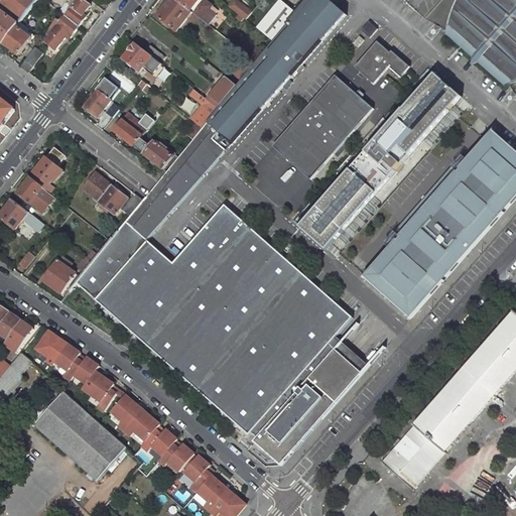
[(37,0),(0,0),(0,39),(5,43),(17,27),(37,0)]
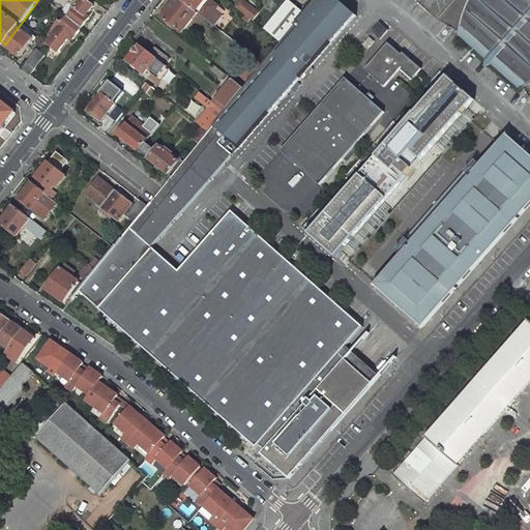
[(94,6),(86,0),(82,0),(69,17),(82,28),(90,18),(87,16),(94,6)]
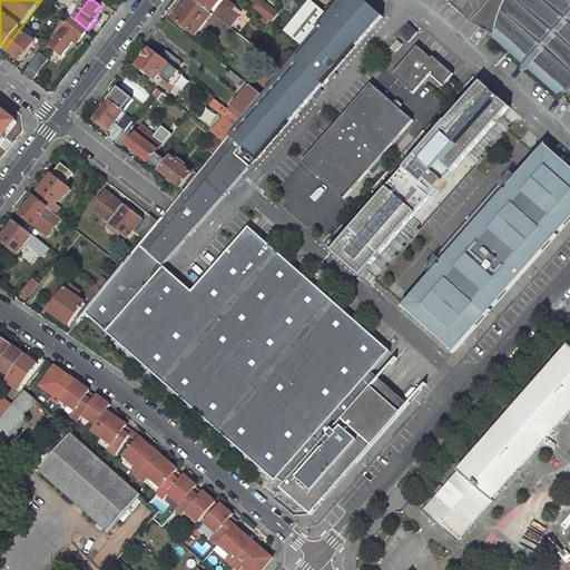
[(210,12),(194,0),(188,0),(175,18),(196,35),(213,13),(210,12)]
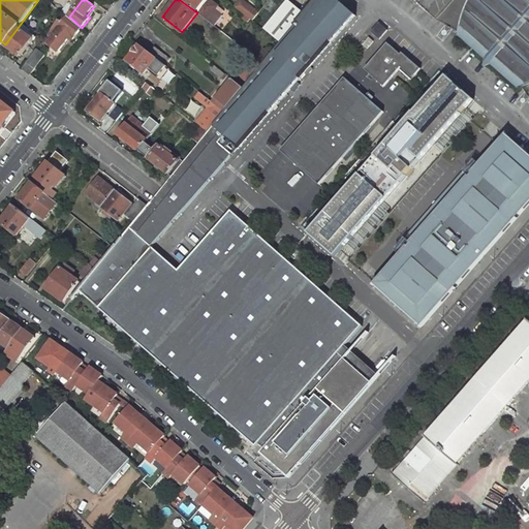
[(180,0),(195,11),(197,12),(213,26),(221,16),(215,10),(217,6),(210,0),(180,0)]
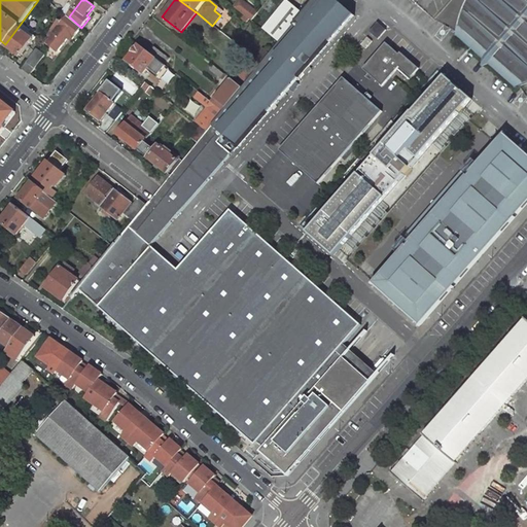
[(223,111),(213,125),(225,136),(237,145),(303,71),(308,66),(353,14),(337,0),(314,0),(304,13),(280,42),(261,64),(247,82),(243,88),(223,111)]
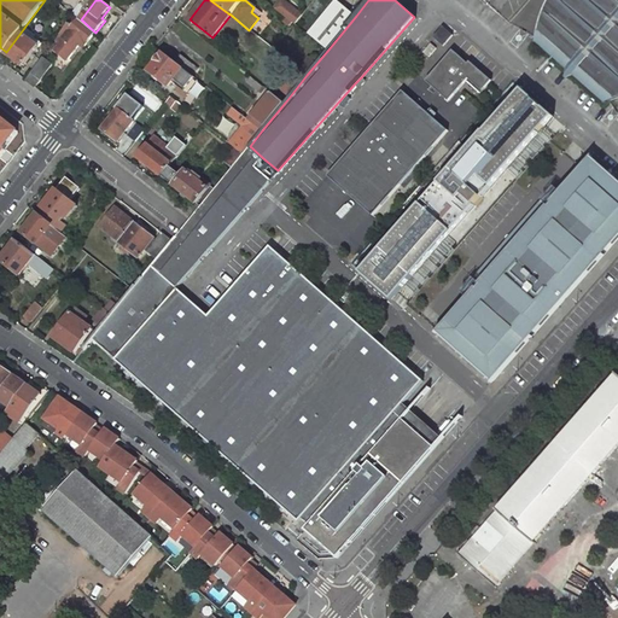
[(302,15),(283,0),(280,0),(275,7),(295,23),(302,15)]
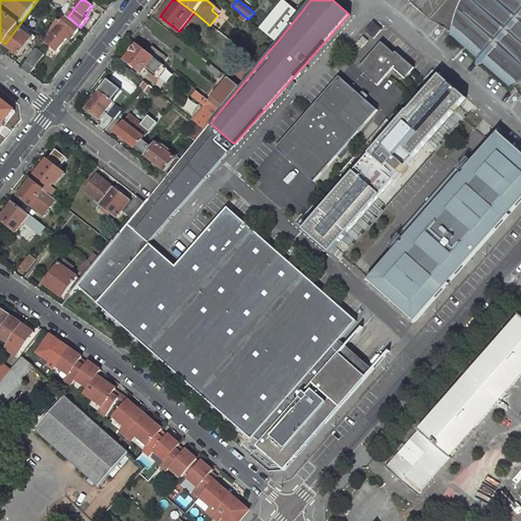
[(277,42),(300,13),(284,0),(261,29),(277,42)]
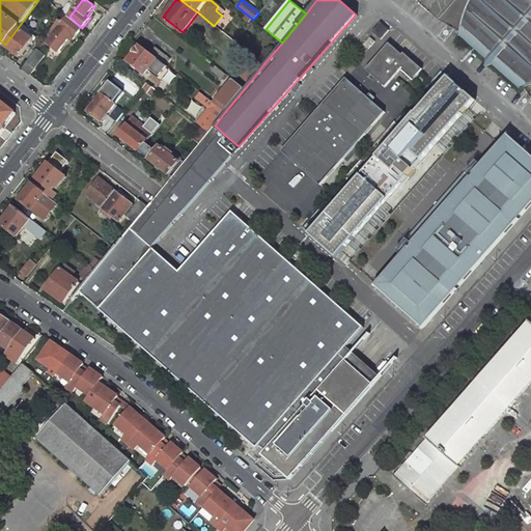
[(466,23),(463,33),(523,86),(529,85),(530,84),(530,0),(473,0),(472,4),(470,9),(466,23)]
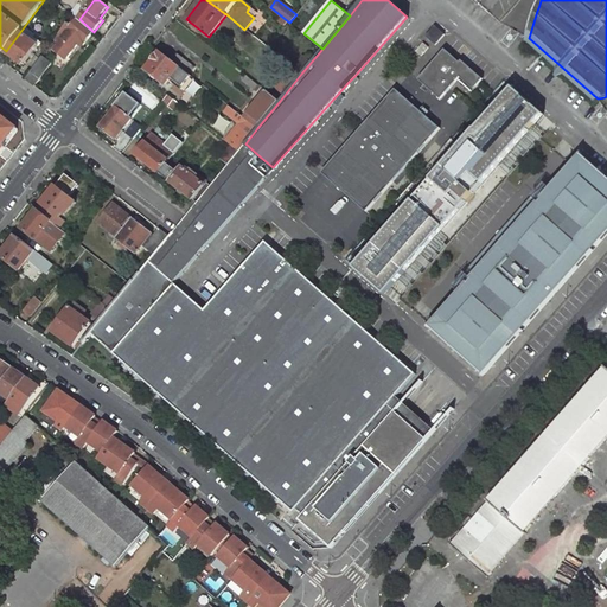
[(257,13),(249,7),(247,12),(254,18),(257,13)]
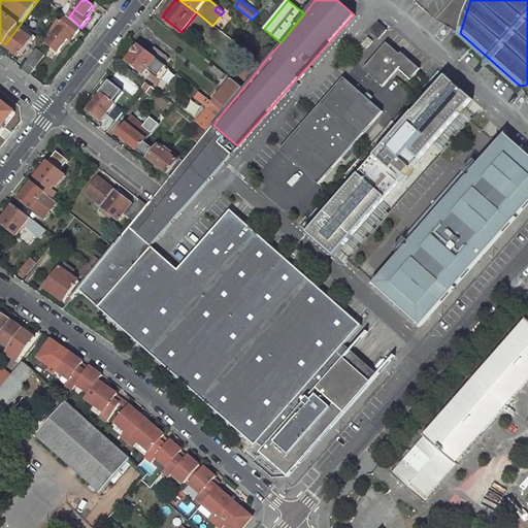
[(59,20),(53,29),(55,30),(52,35),(54,36),(47,43),(58,52),(68,38),(71,40),(81,28),(69,17),(64,24),(59,20)]
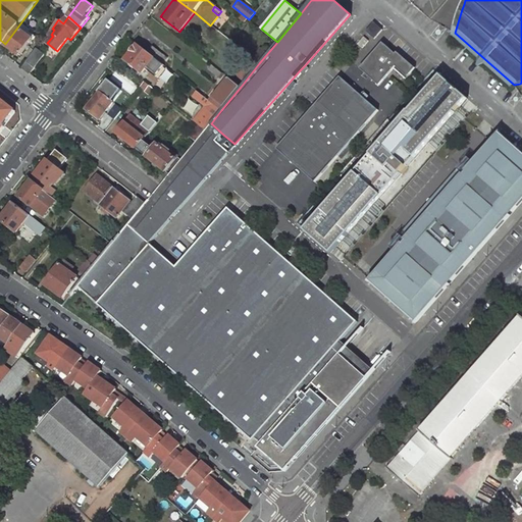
[(373,21),(365,31),(374,39),(382,29),(373,21)]
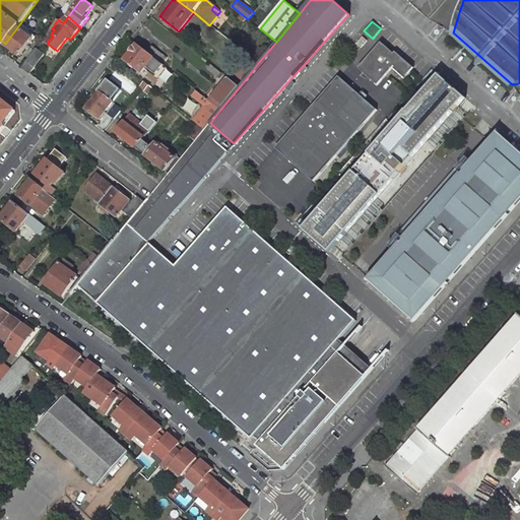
[(33,39),(17,27),(5,44),(20,56),(33,39)]
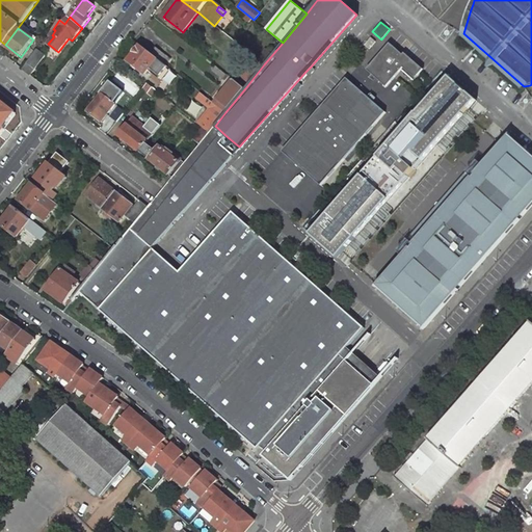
[(420,70),(390,43),(366,69),(386,86),(403,68),(414,76),(420,70)]
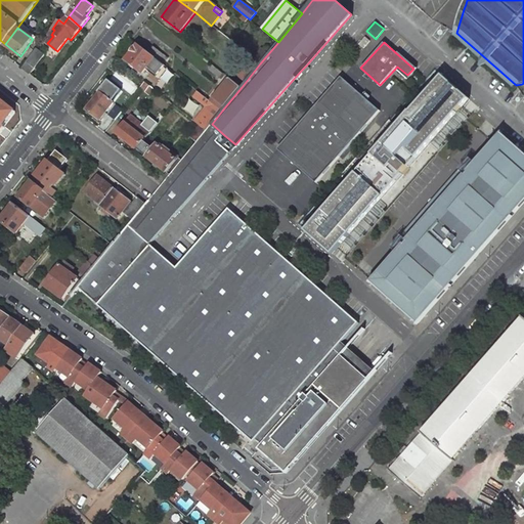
[(148,52),(139,45),(127,60),(143,73),(156,57),(148,52)]
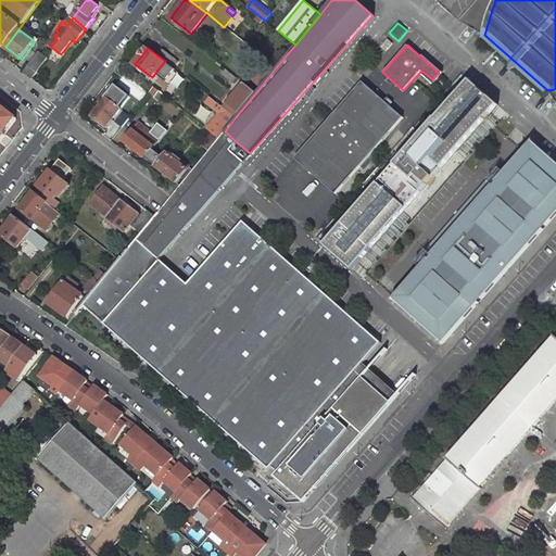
[(178,61),(163,49),(158,55),(165,61),(173,67),(178,61)]
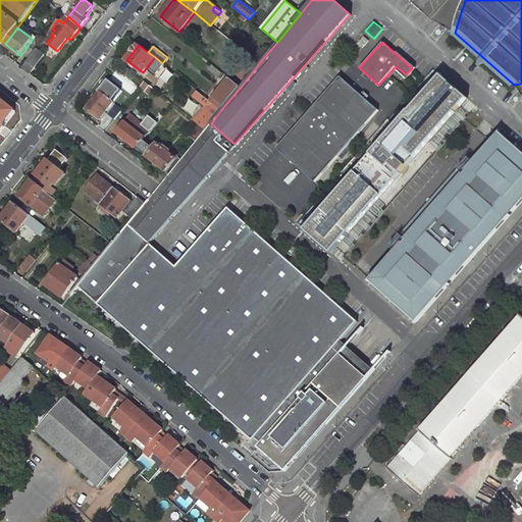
[(36,68),(46,55),(37,48),(27,61),(36,68)]
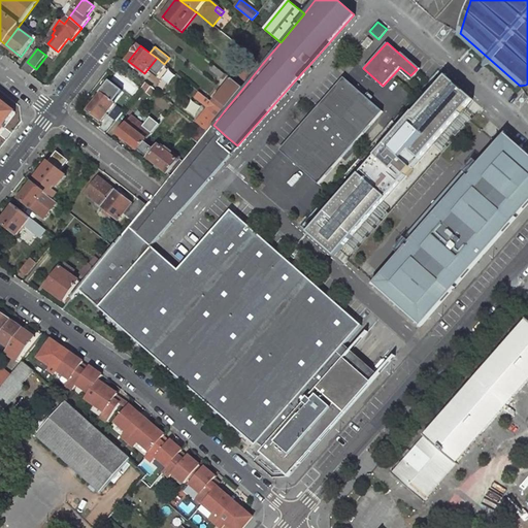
[(256,59),(241,77),(248,83),(262,64),(256,59)]
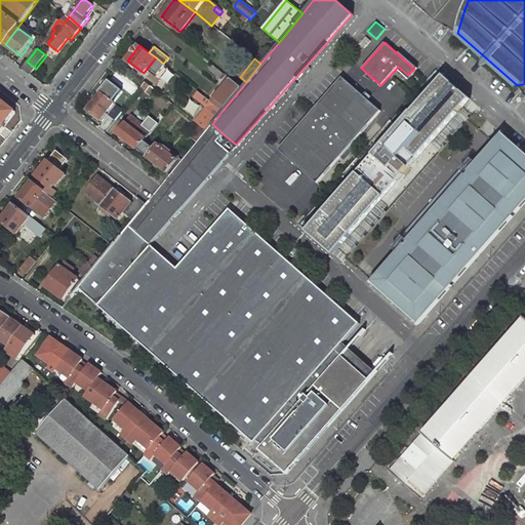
[(113,78),(127,89),(131,84),(117,72),(113,78)]
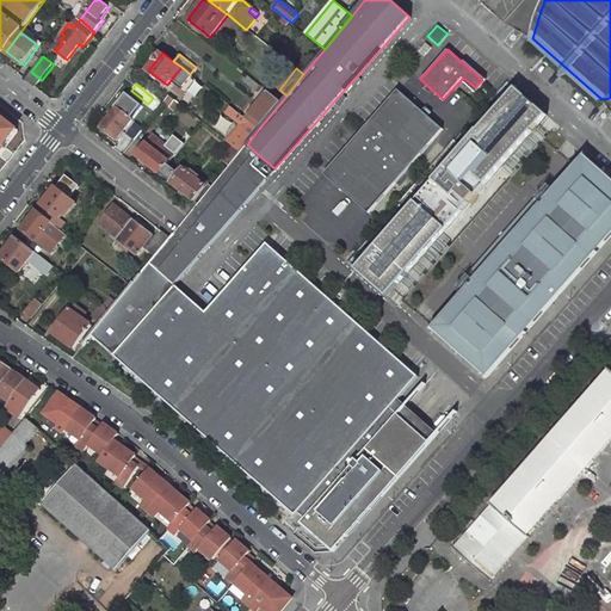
[(557,113),(526,86),(368,267),(399,294),(557,113)]
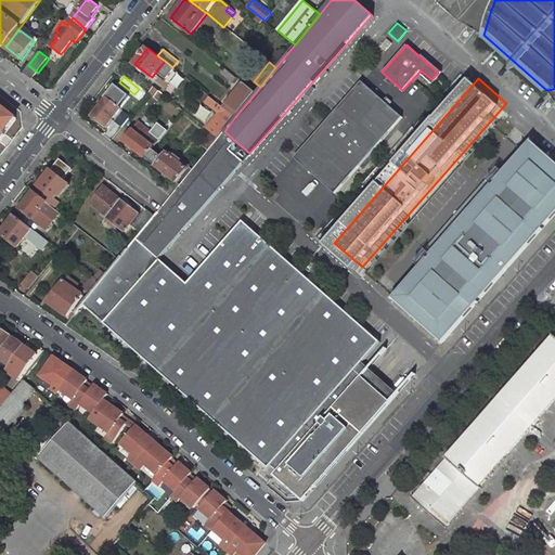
[(360,80),(293,157),(334,193),(401,116),(360,80)]
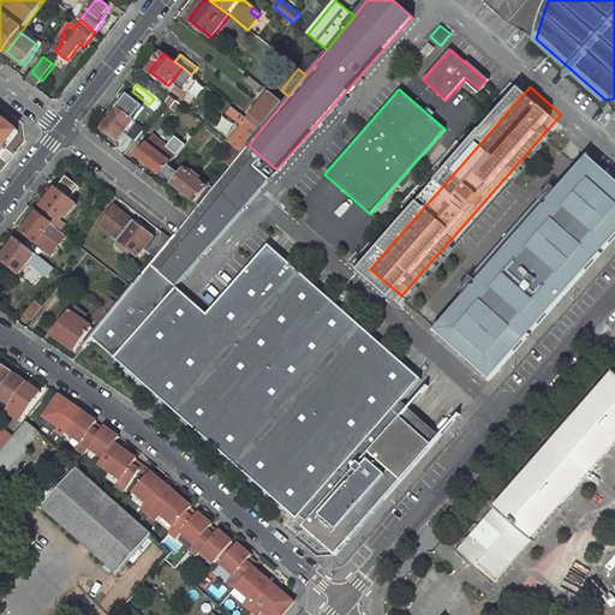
[(270,91),(248,119),(261,130),(284,102),(270,91)]
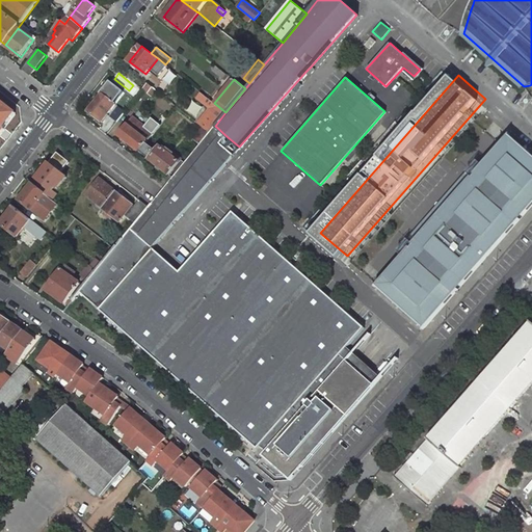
[(142,89),(149,95),(153,88),(148,83),(142,89)]
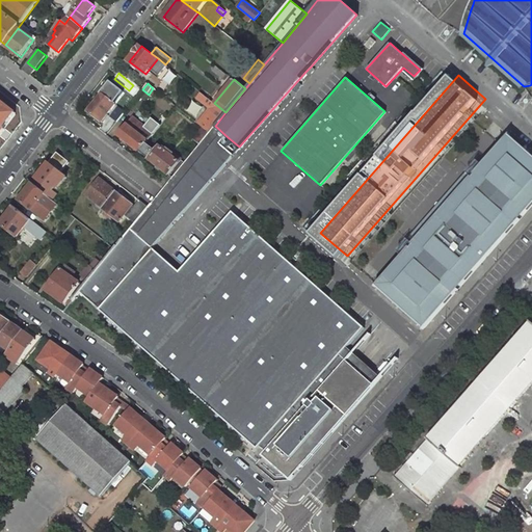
[(215,126),(225,112),(214,103),(202,92),(196,99),(209,108),(207,111),(197,123),(204,128),(210,132),(212,129),(215,126)]
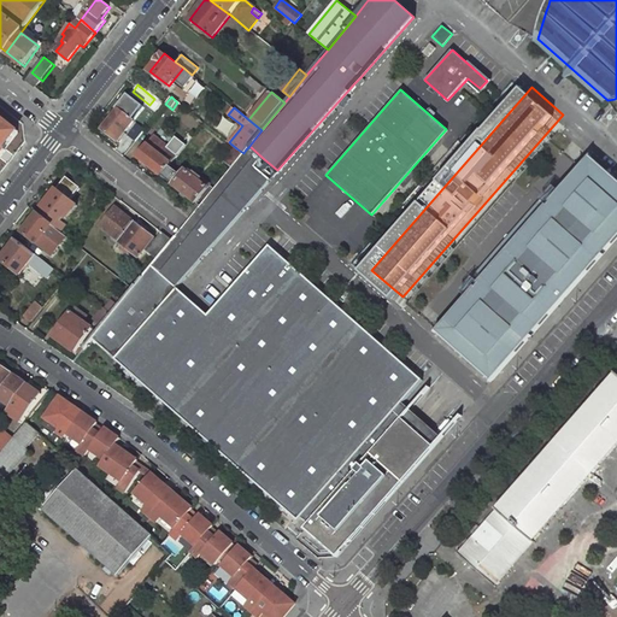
[(119,110),(104,130),(121,142),(127,134),(125,133),(134,121),(119,110)]
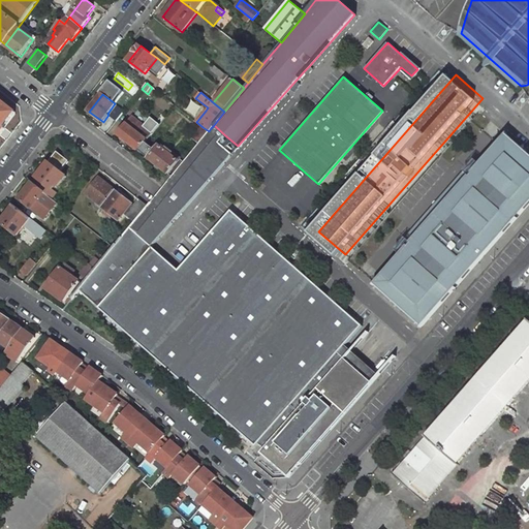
[(0,131),(16,113),(0,99),(0,131)]
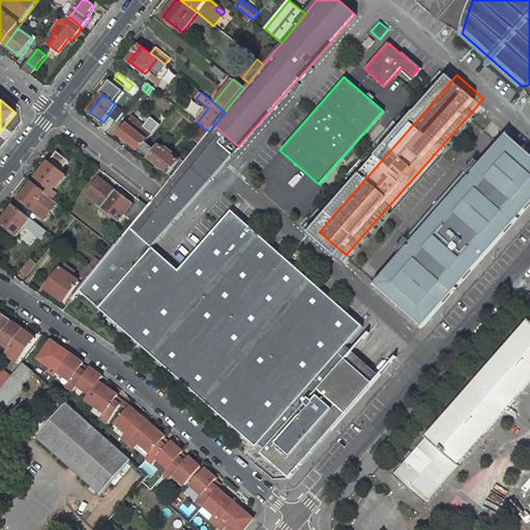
[(119,107),(111,117),(116,121),(124,111),(119,107)]
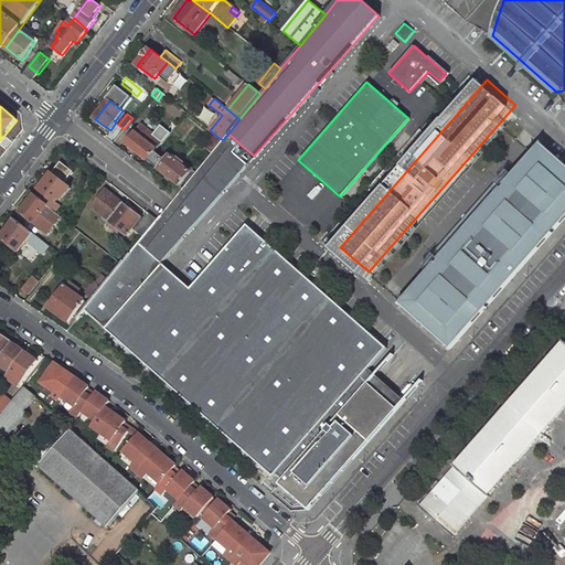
[(164,142),(172,130),(161,124),(155,135),(164,142)]
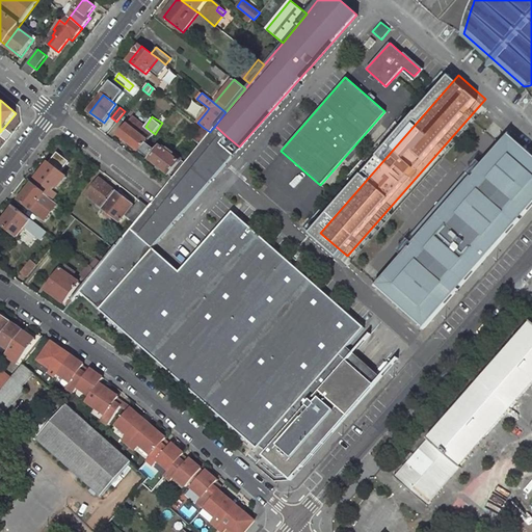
[(145,142),(148,140),(153,134),(133,117),(128,125),(120,135),(139,151),(145,142)]
